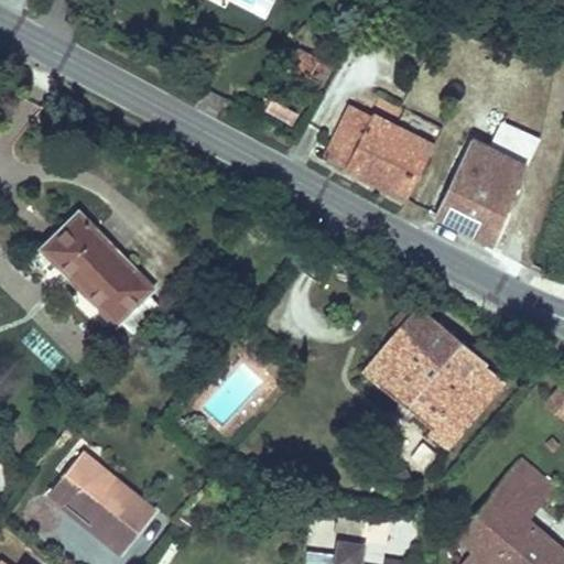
[(296,72),(307,53),(296,46),(284,65),(296,72)]
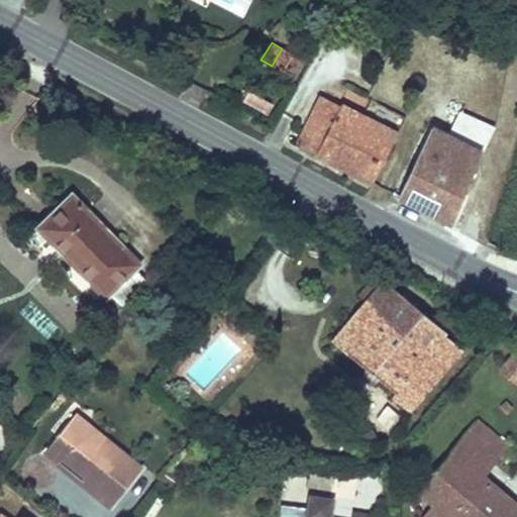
[(382,53),(388,56),(391,48),(385,45),(382,53)]
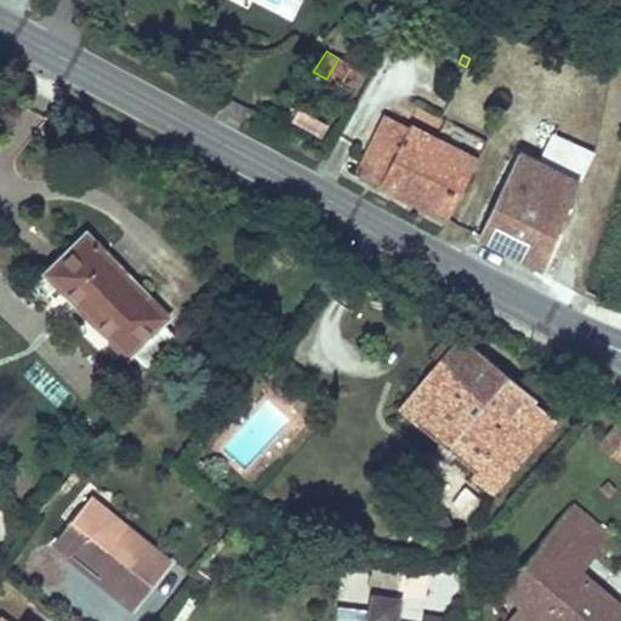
[(339,86),(352,66),(339,58),(326,79),(339,86)]
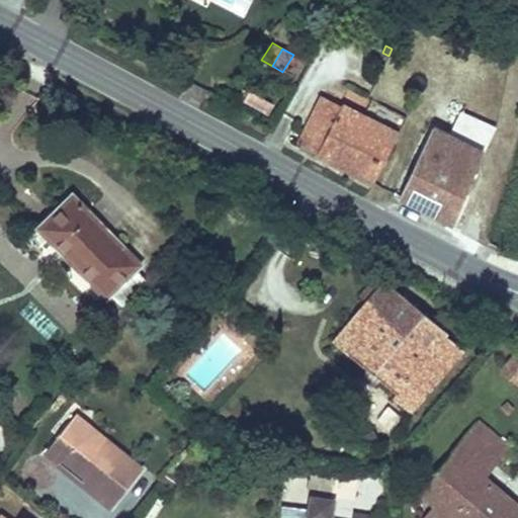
[(290,76),(300,59),(293,55),(282,72),(290,76)]
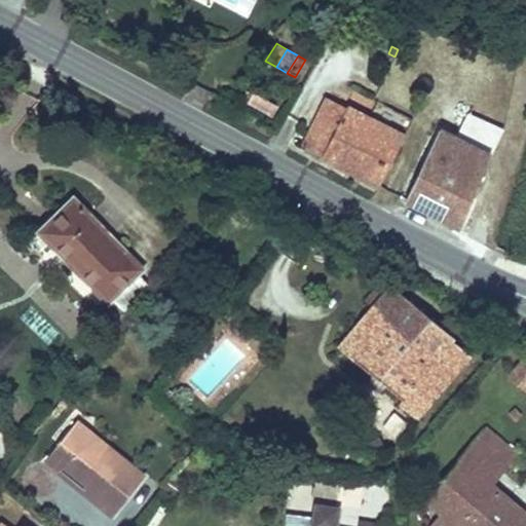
[(376,189),(404,134),(349,106),(348,109),(326,98),(301,146),(322,156),(320,160),(376,189)]
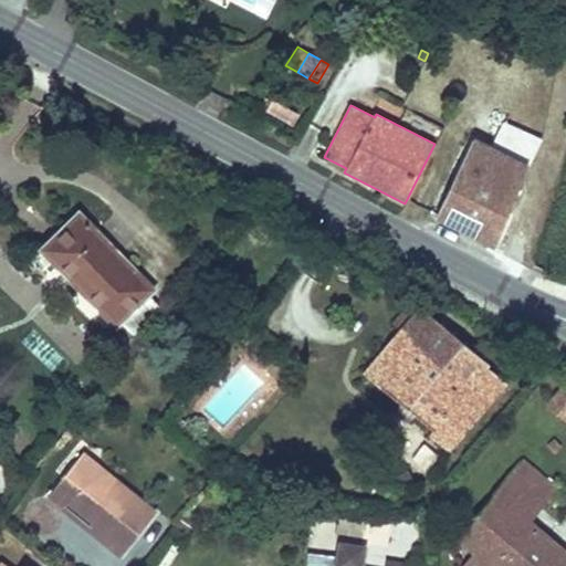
[(494,249),(520,187),(519,187),(540,139),(504,122),(492,146),(473,137),(435,219),(494,249)]
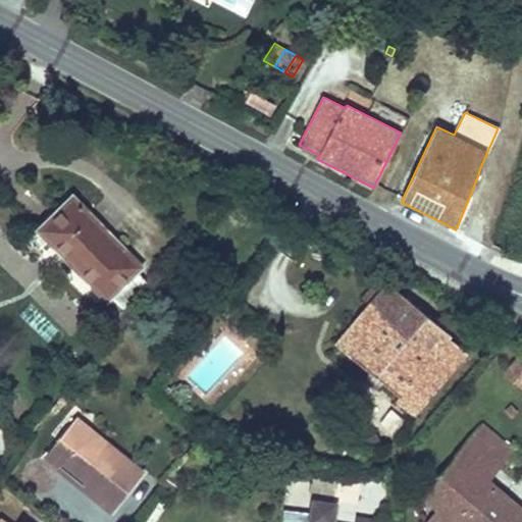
[(142,264),(74,195),(38,231),(105,301),(109,297),(121,310),(149,283),(136,270),(142,264)]
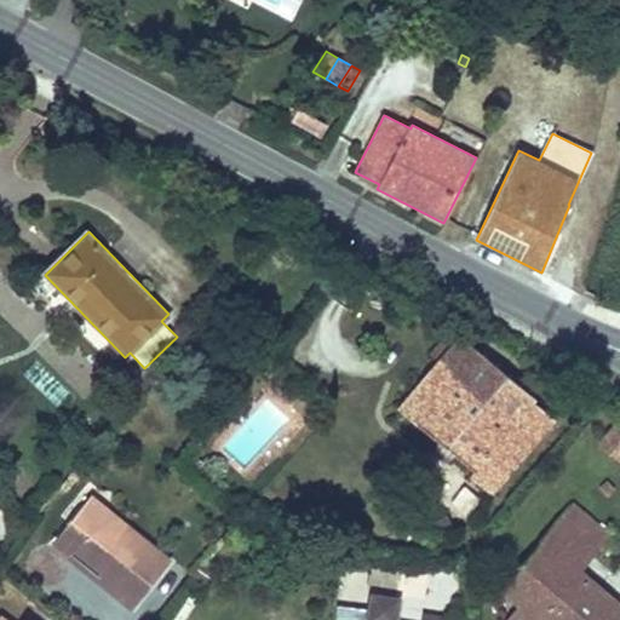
[(504,437),(532,403),(535,399),(461,337),(454,345),(446,339),(440,346),(448,354),(440,362),(400,411),(475,472),(472,476),(491,492),(523,453),(504,437)]
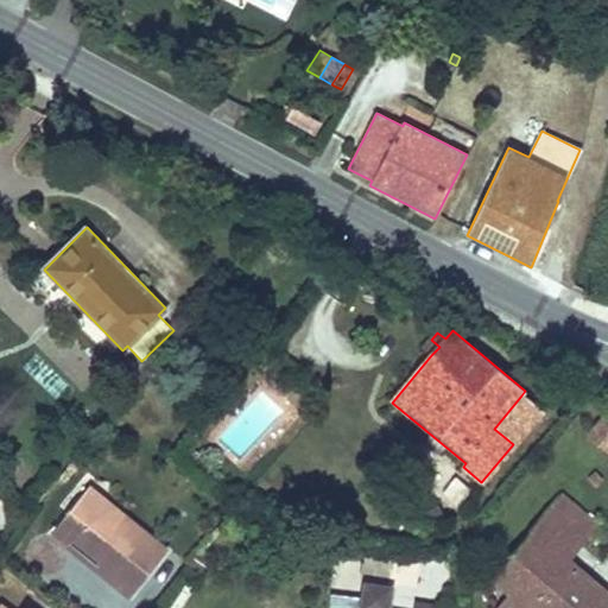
[(431,355),(439,347),(431,340),(423,348),(431,355)]
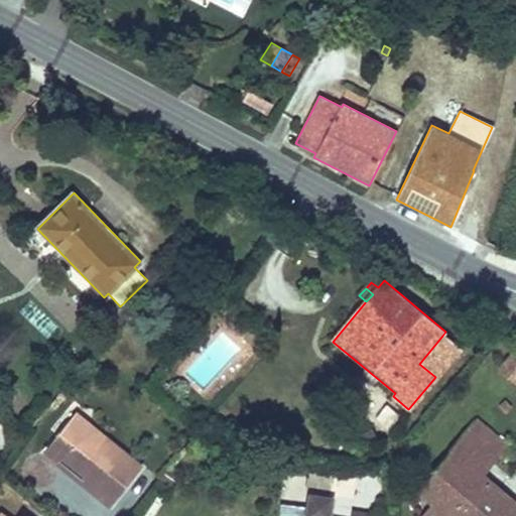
[(435,377),(459,349),(442,336),(419,364),(435,377)]
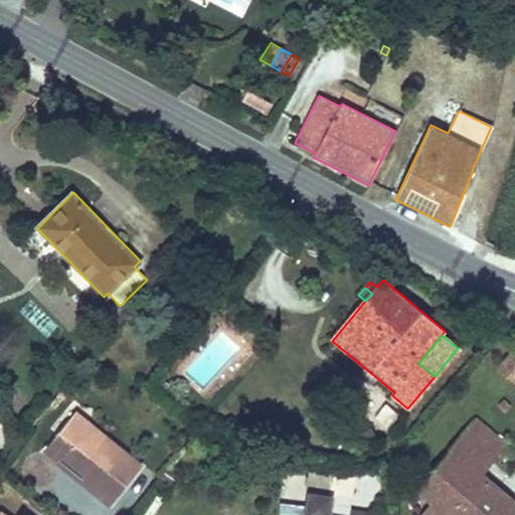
[(514,382),(514,381),(514,349),(499,369),(514,382)]
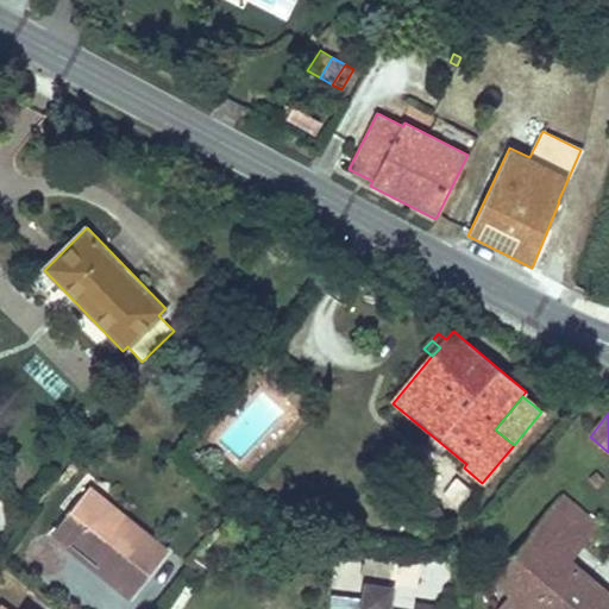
[(596,487),(602,479),(596,472),(589,478),(596,487)]
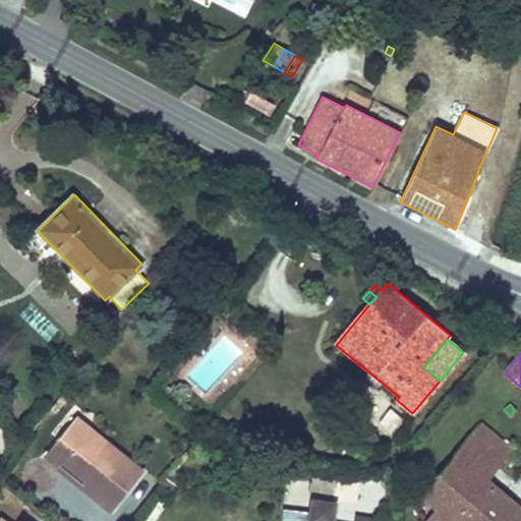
[(391,409),(378,425),(392,437),(405,420),(391,409)]
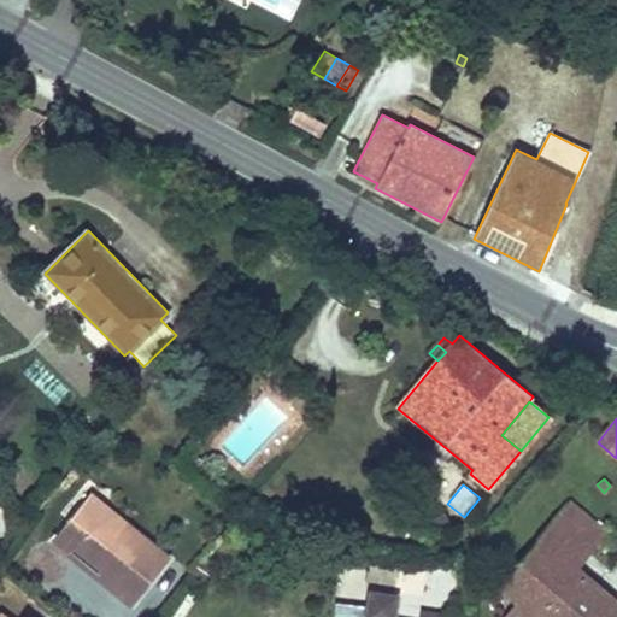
[(170,559),(125,523),(117,533),(98,517),(105,506),(89,493),(51,540),(68,553),(74,546),(109,574),(111,571),(119,577),(111,587),(133,605),(170,559)]
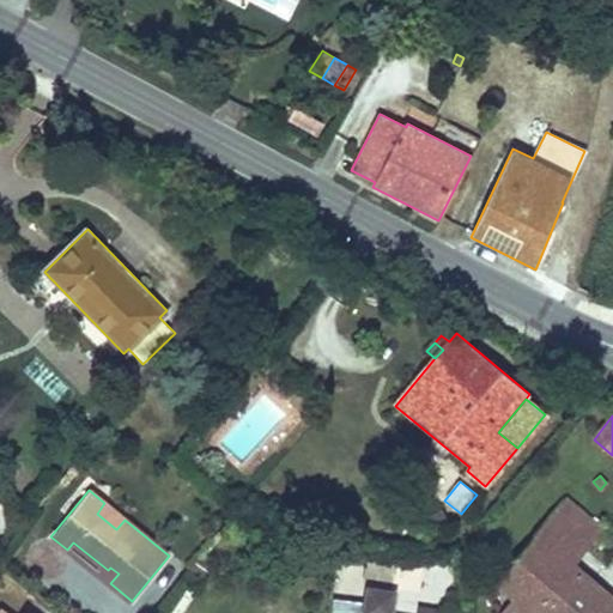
[(612,612),(612,601),(571,564),(602,529),(565,498),(495,583),(513,599),(528,612),(612,612)]
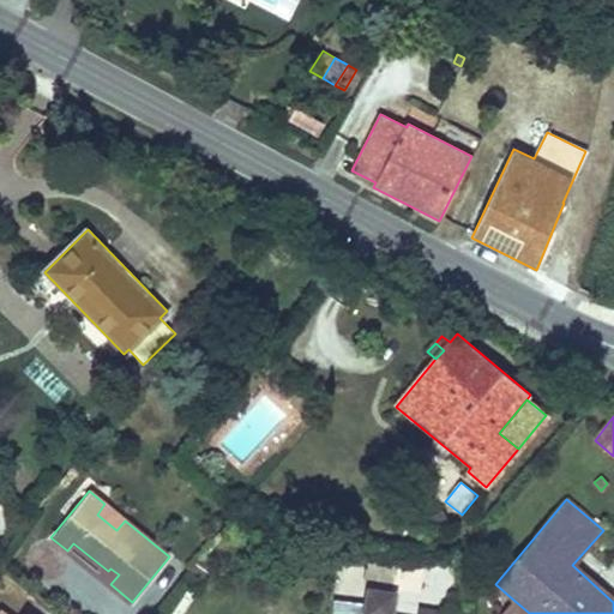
[(125,521),(104,504),(97,515),(116,530),(125,521)]
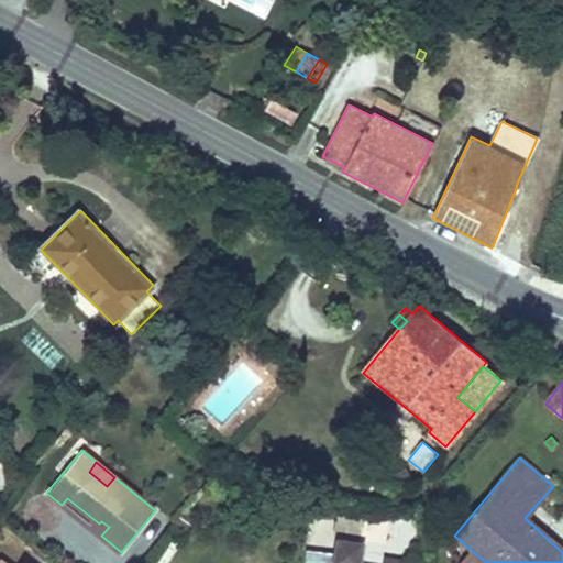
[(99,523),(67,498),(62,505),(94,531),(94,530),(101,536),(109,527),(101,521),(99,523)]
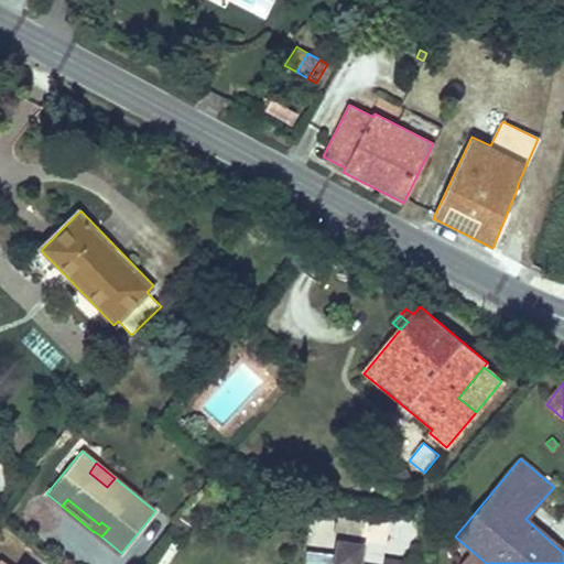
[(290,518),(292,507),(281,505),(279,516),(290,518)]
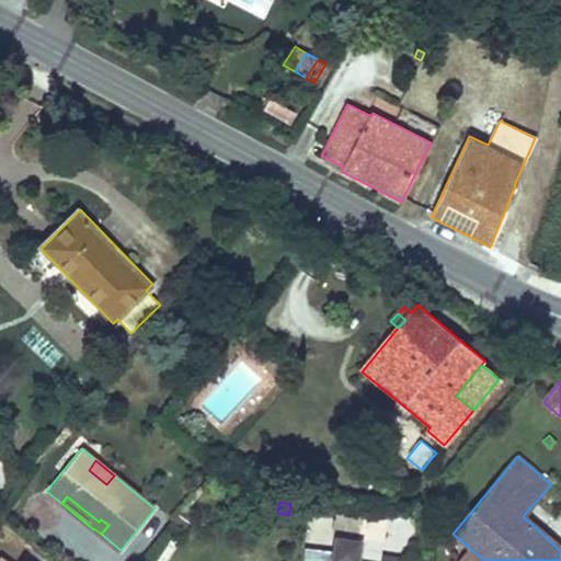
[(384,540),(387,514),(370,516),(364,515),(361,537),(384,540)]
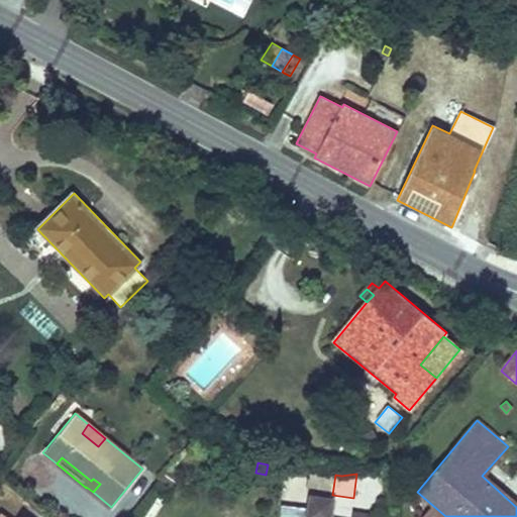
[(328,516),(332,499),(310,496),(306,516),(328,516)]
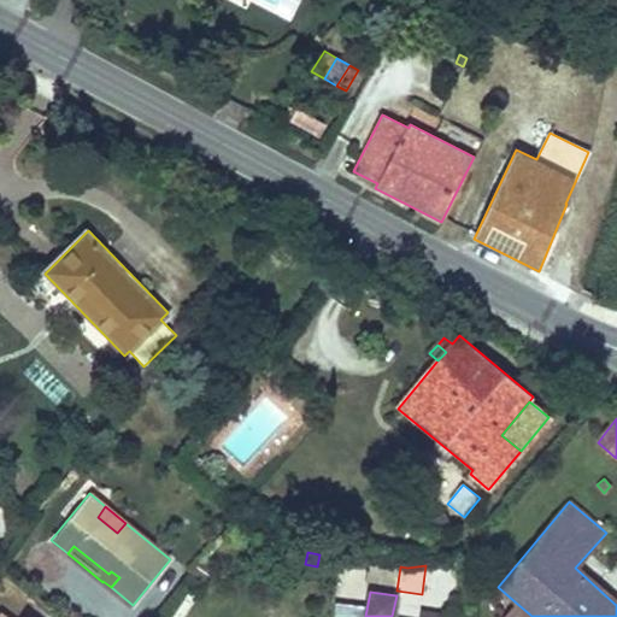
[(532,616),(516,603),(503,616),(532,616)]
